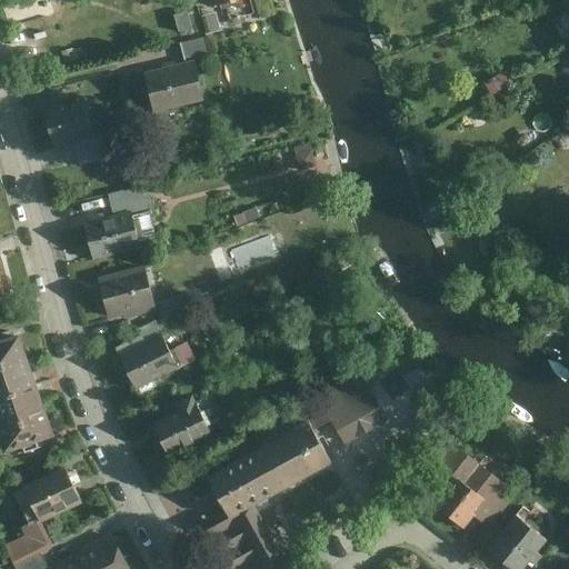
[(189,9),(175,12),(179,29),(193,26),(189,9)]
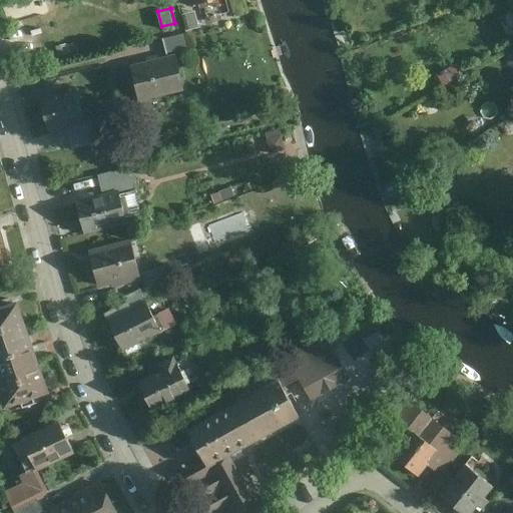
[(185,34),(162,40),(164,45),(166,54),(188,48),(185,34)]
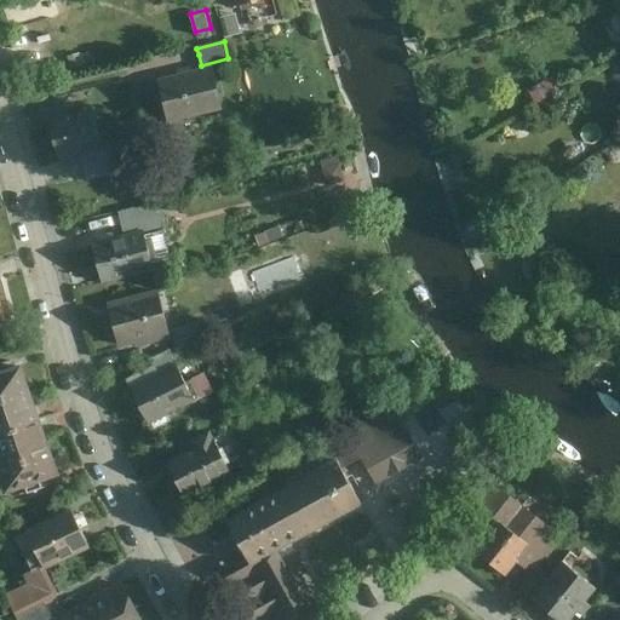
[(168,121),(222,109),(211,64),(159,76),(168,121)]
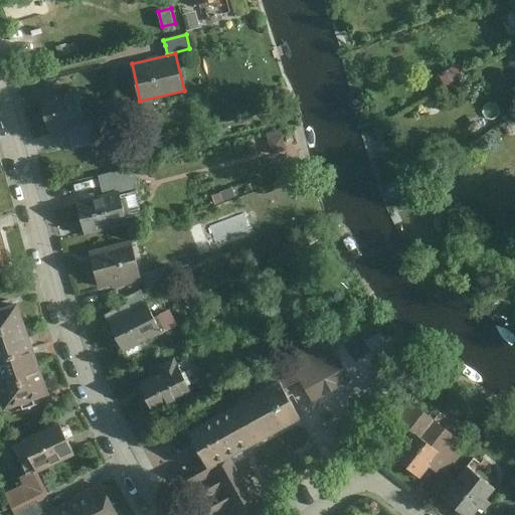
[(74,87),(40,95),(48,129),(67,125),(83,121),(74,87)]
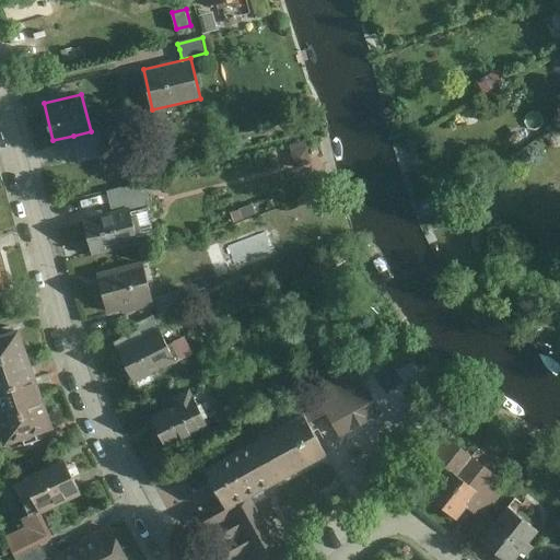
[(98,129),(91,131),(73,136),(80,162),(105,154),(98,129)]
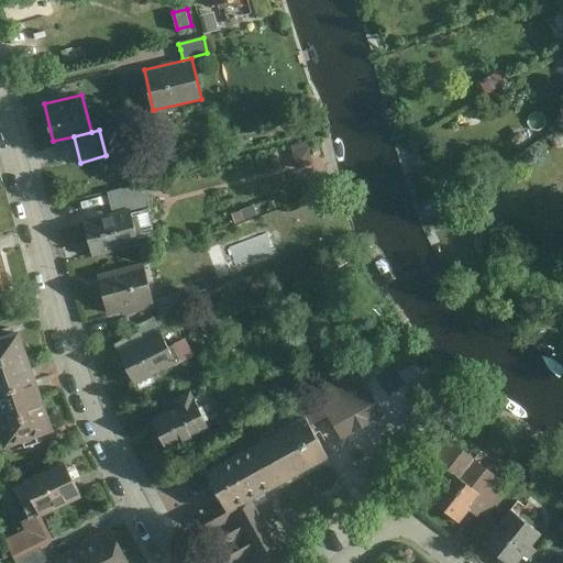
[(130,210),(84,222),(92,255),(139,243),(130,210)]
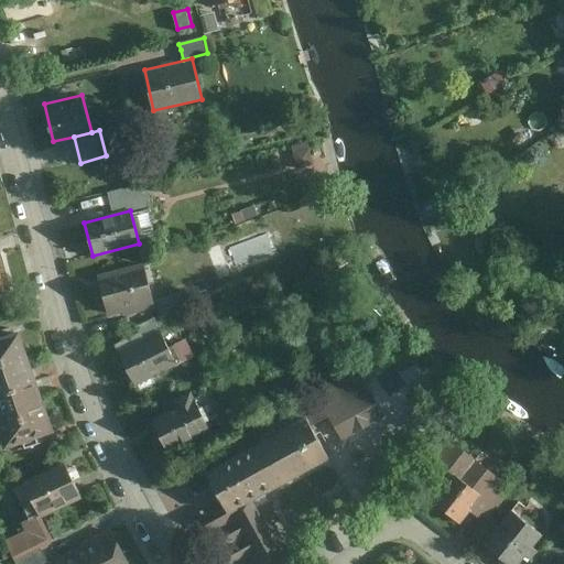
[(270,232),(234,246),(241,268),(278,253),(270,232)]
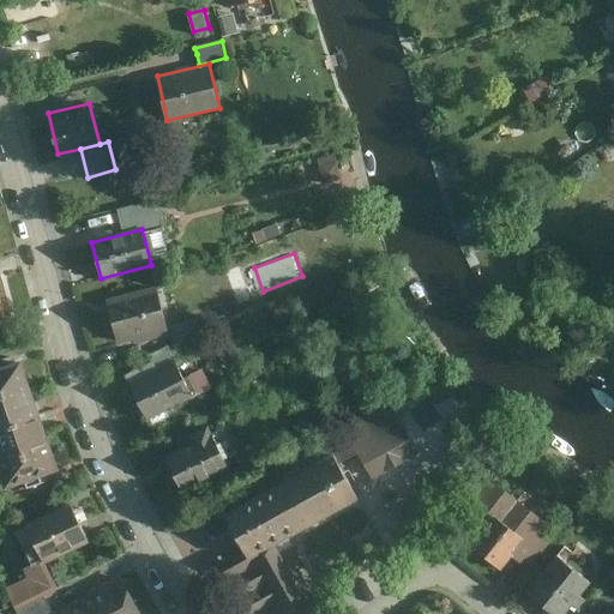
[(155,284),(106,298),(118,343),(132,338),(133,343),(168,333),(155,284)]
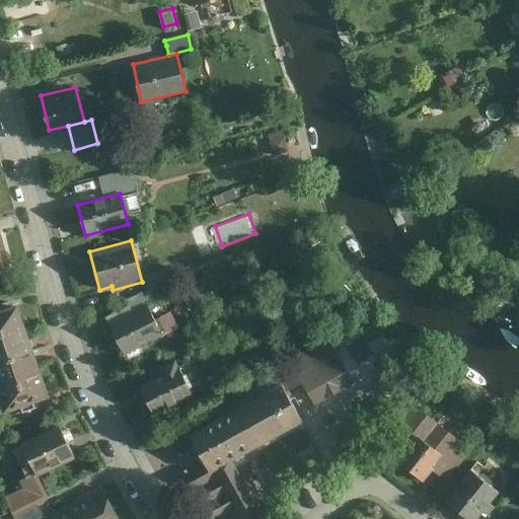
[(172,267),(144,275),(148,288),(176,279),(172,267)]
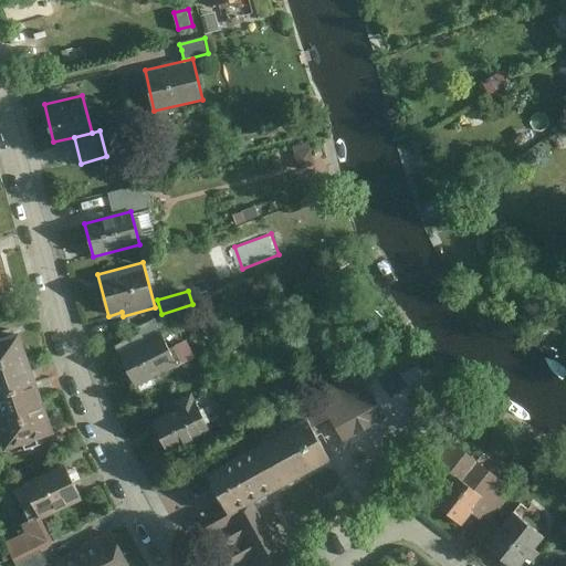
[(0,333),(0,390),(35,379),(19,327),(0,333)]
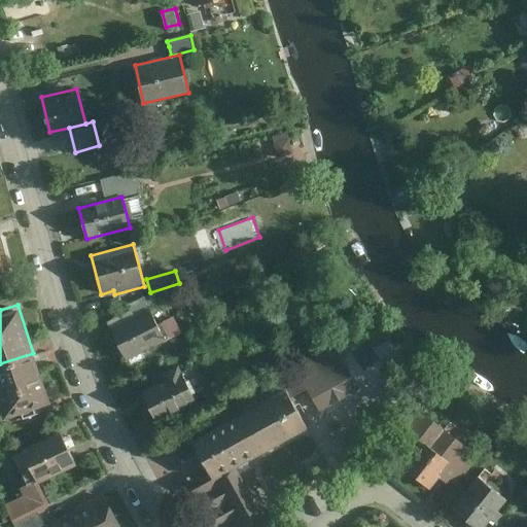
[(111,325),(127,358),(183,331),(174,315),(157,323),(149,308),(111,325)]
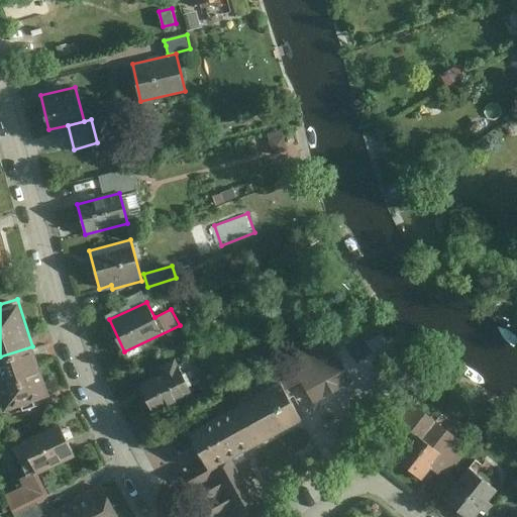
[(330,338),(273,372),(286,390),(302,381),(314,403),(353,380),(330,338)]
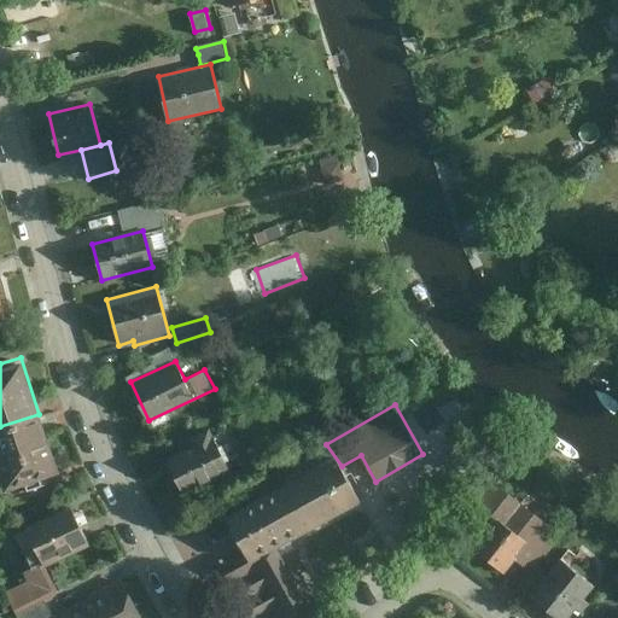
[(56,468),(39,414),(0,426),(0,484),(0,487),(56,468)]
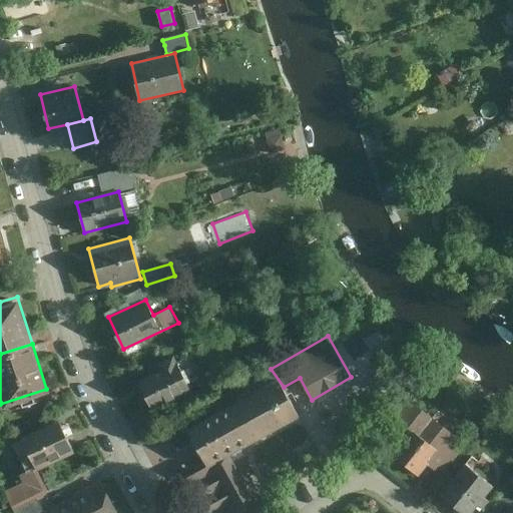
[(139,378),(154,410),(192,392),(175,356),(157,364),(159,369),(139,378)]
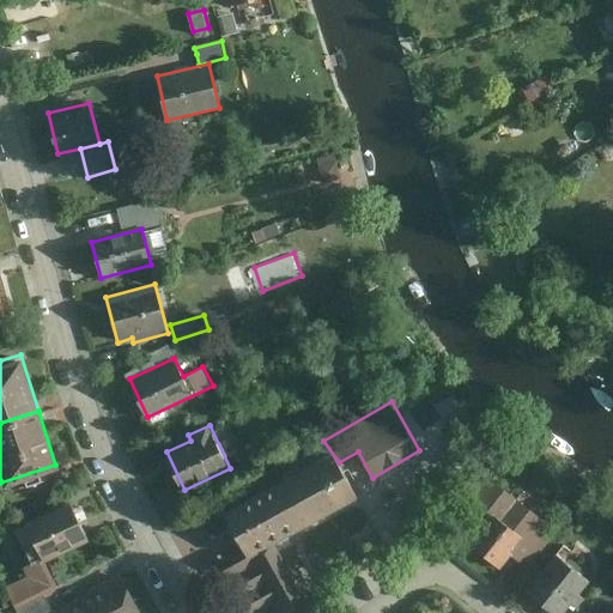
[(279,478),(222,509),(241,547),(217,558),(230,580),(225,582),(241,612),(259,612),(271,606),(275,612),(295,612),(316,600),(298,569),(304,565),(292,544),(280,551),(277,542),(358,496),(339,462),(323,441),(272,468),(279,478)]
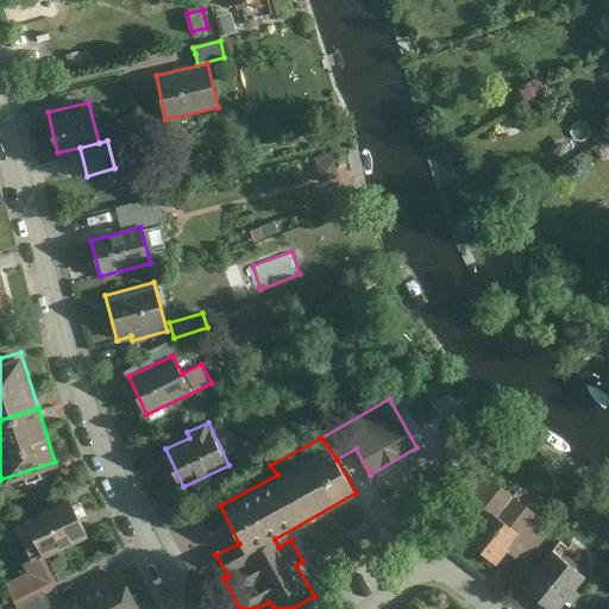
[(465,542),(495,565),(510,548),(528,562),(547,535),(535,528),(544,518),(488,477),(471,498),(490,512),(465,542)]
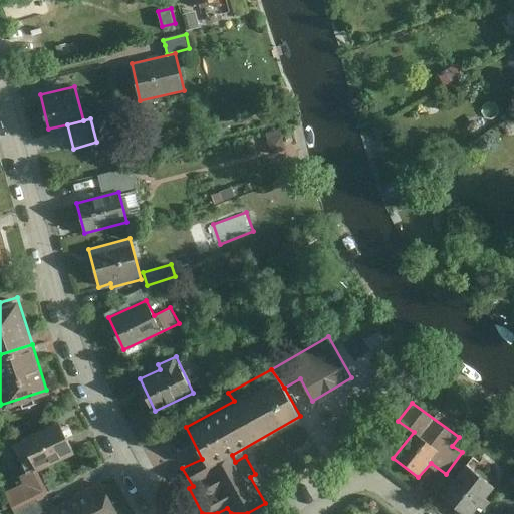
[(36,469),(72,452),(58,423),(22,439),(36,469)]
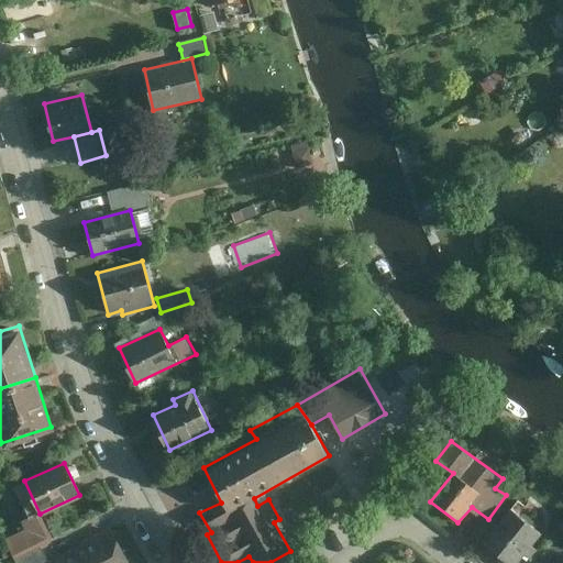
[(483,543),(507,562),(516,562),(540,534),(510,510),(483,543)]
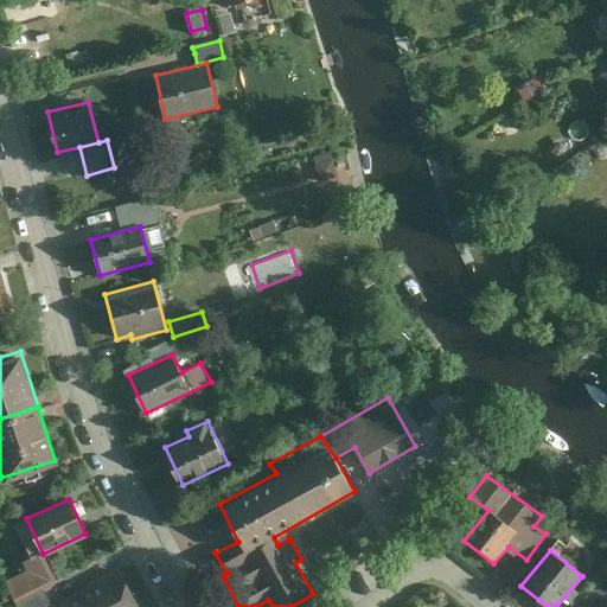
[(5,580),(16,602),(44,589),(57,583),(43,554),(23,562),(26,570),(5,580)]
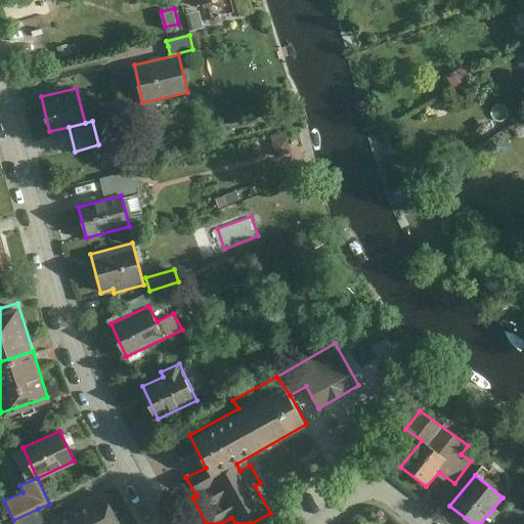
[(118,523),(103,494),(46,523),(118,523)]
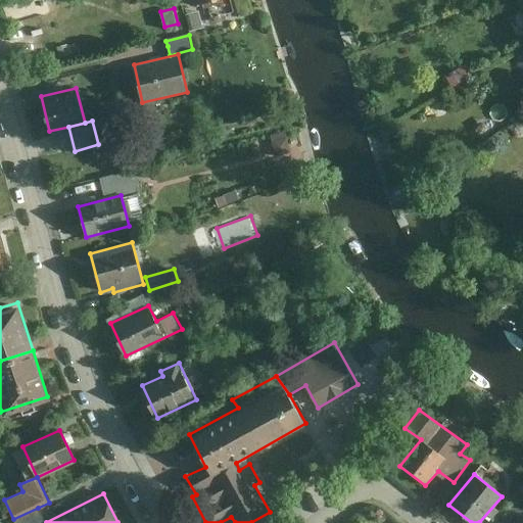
[(45,522),(38,508),(13,519),(14,522),(45,522)]
